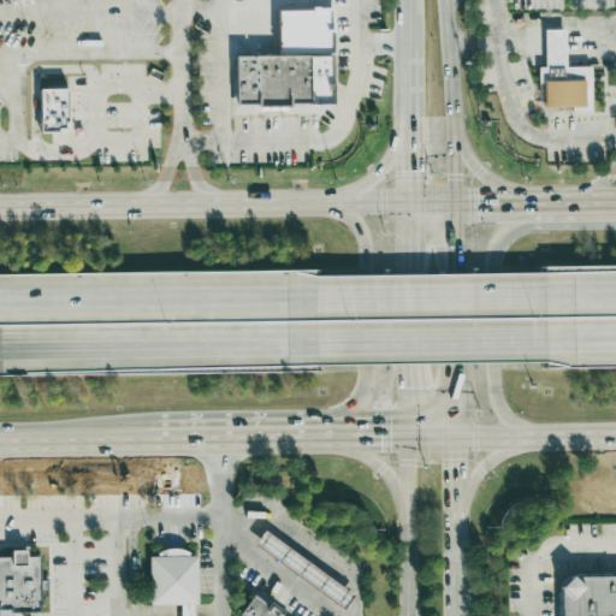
[(232,57),(231,17),(321,15),(323,53),(232,57)]
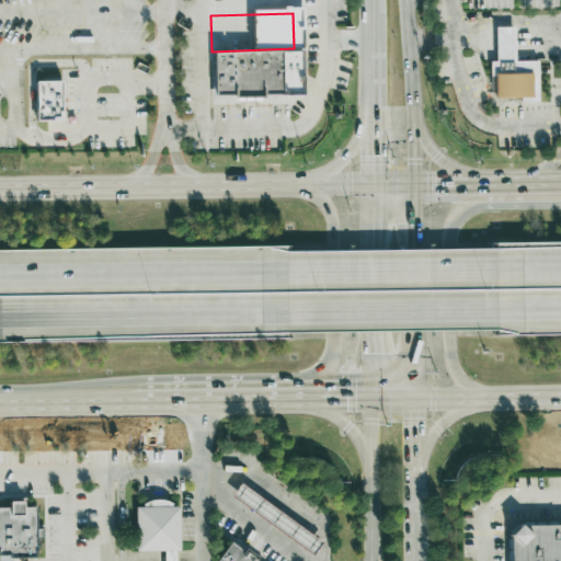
[(516,60),(515,26),(494,27),(495,60),(516,60)]
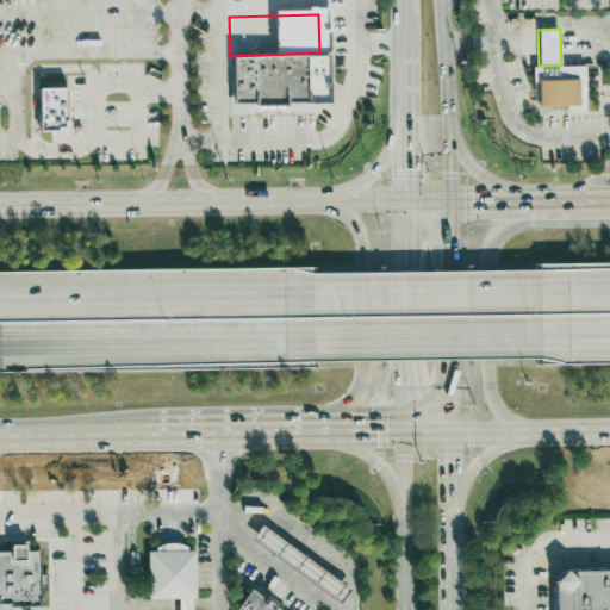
[(319,58),(231,61),(232,110),(321,107),(319,58)]
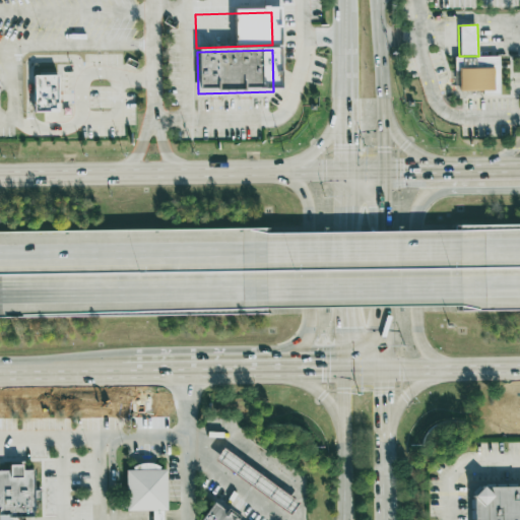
[(454,56),(459,56),(478,56),(499,55),(500,95),(482,95),(482,90),(460,90),(459,71),(454,71),(454,56)]
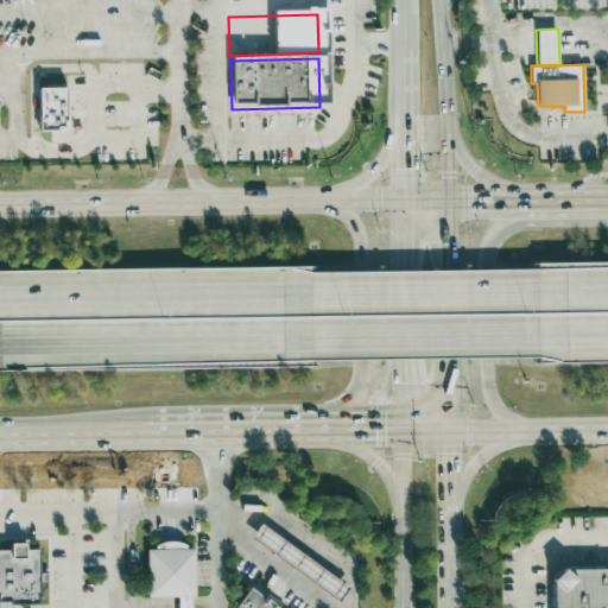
[(33,80),(35,122),(63,121),(62,80),(33,80)]
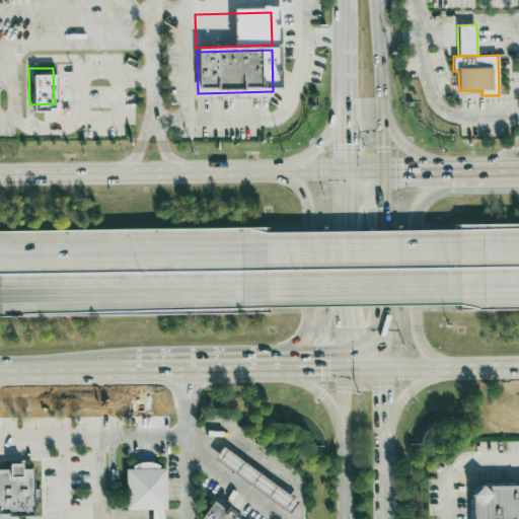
[(214,459),(289,514),(298,502),(222,447),(214,459)]
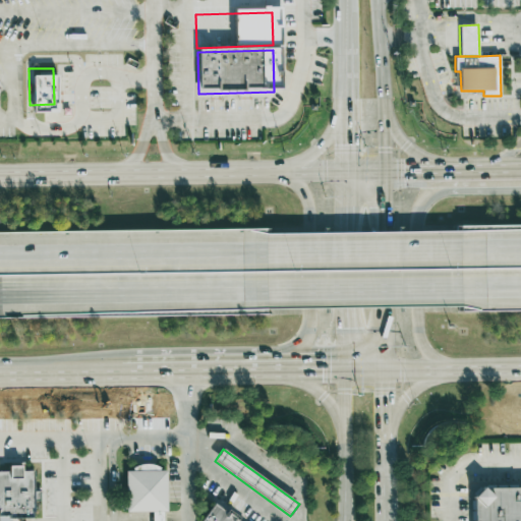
[(34,471),(22,471),(22,466),(9,466),(9,472),(0,472),(0,520),(9,520),(9,519),(35,519),(34,471)]
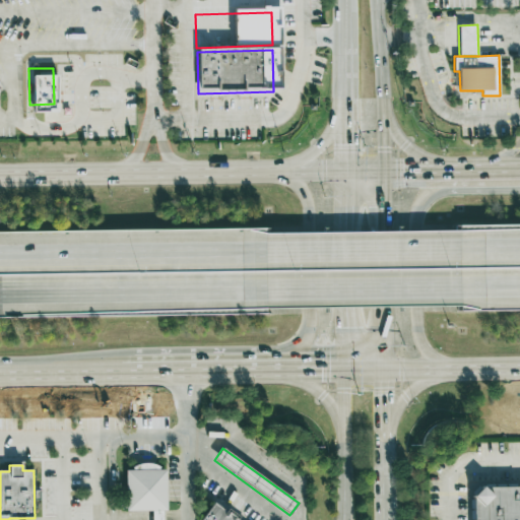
[(126,470),(166,470),(167,509),(127,510),(126,470)]
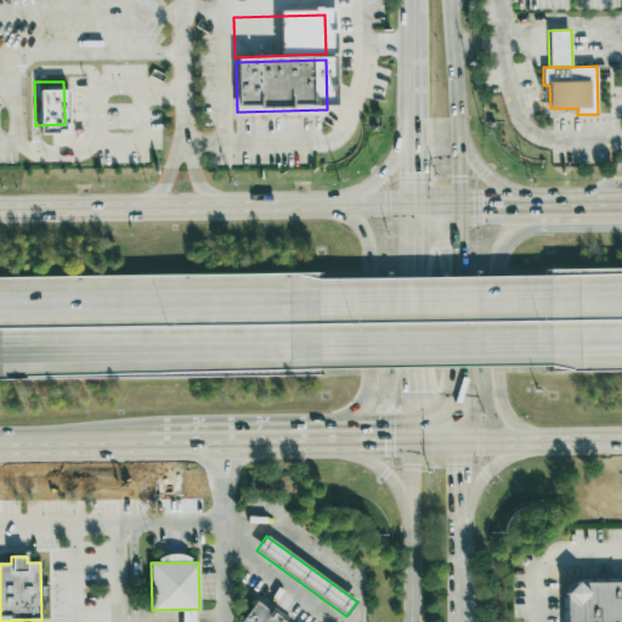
[(621,621),(621,582),(580,583),(566,597),(566,621),(621,621)]
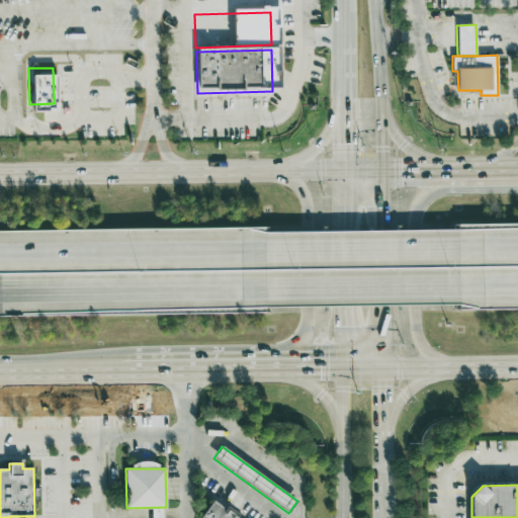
[(200,517),(212,502),(235,517),(200,517)]
